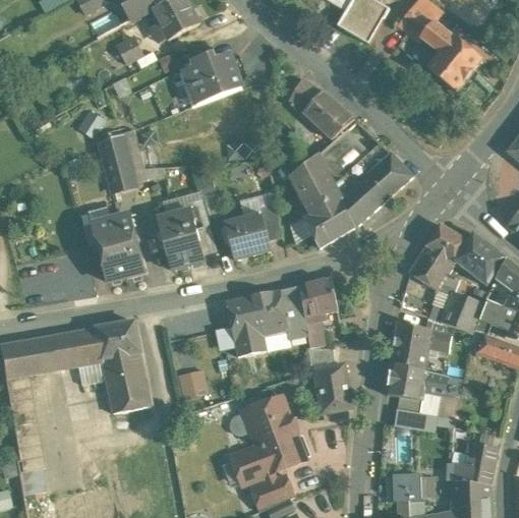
[(37,0),(41,9),(60,0),(37,0)]
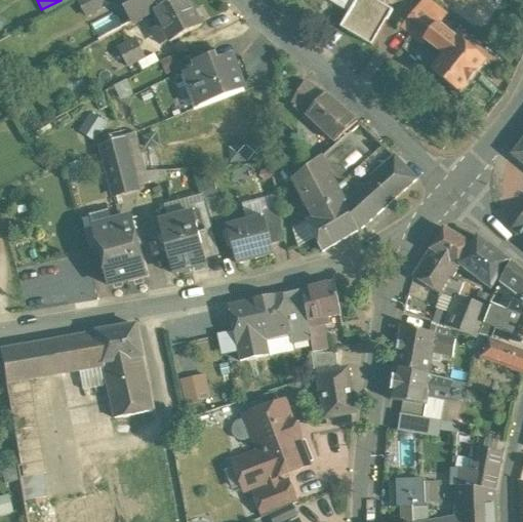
[(78,0),(85,13),(110,0),(78,0)]
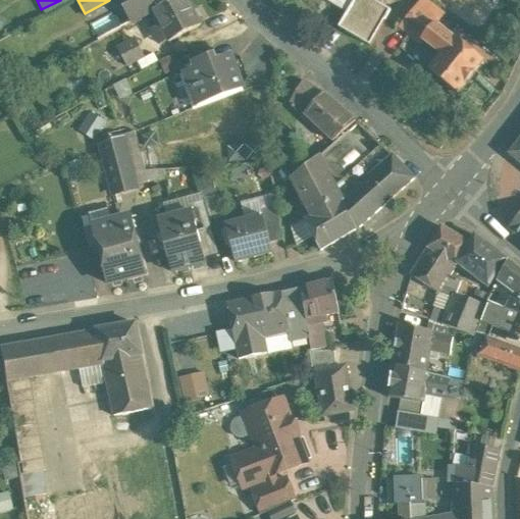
[(109,0),(113,7),(122,23),(152,8),(166,0),(109,0)]
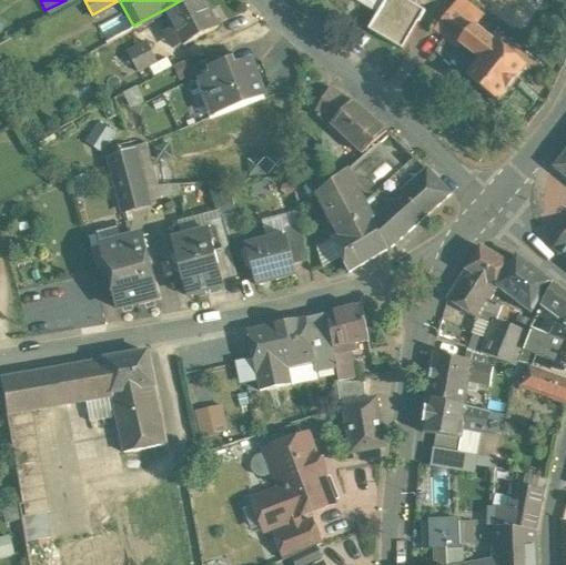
[(181,0),(165,9),(173,22),(171,23),(182,42),(216,24),(203,0),(181,0)]
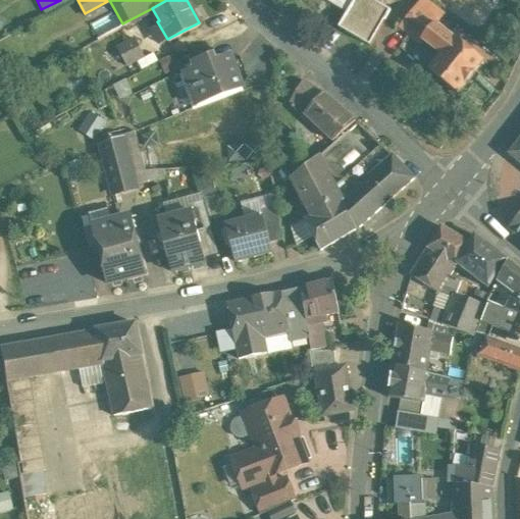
[(327,0),(346,10),(336,24),(368,43),(388,8),(375,0),(327,0)]
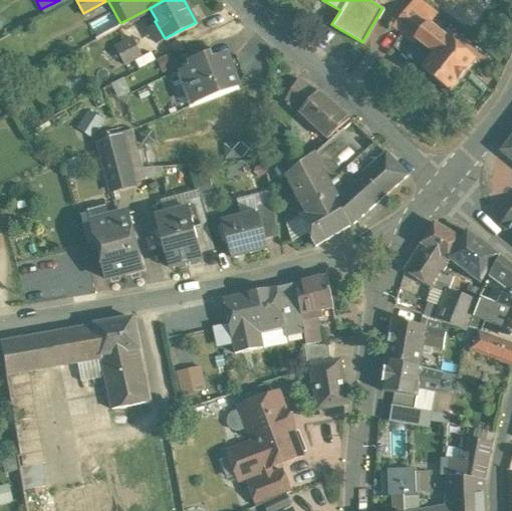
[(411,0),(392,24),(413,41),(416,37),(415,36),(428,20),(428,21),(436,12),(421,0),(411,0)]
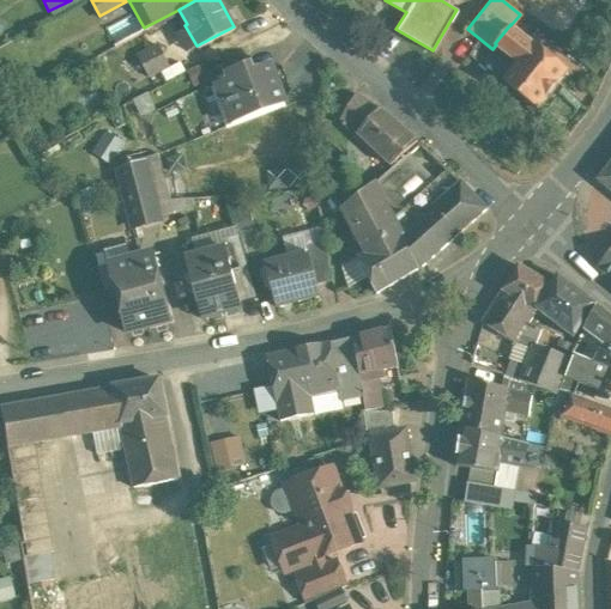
[(133,8),(103,24),(114,44),(144,28),(133,8)]
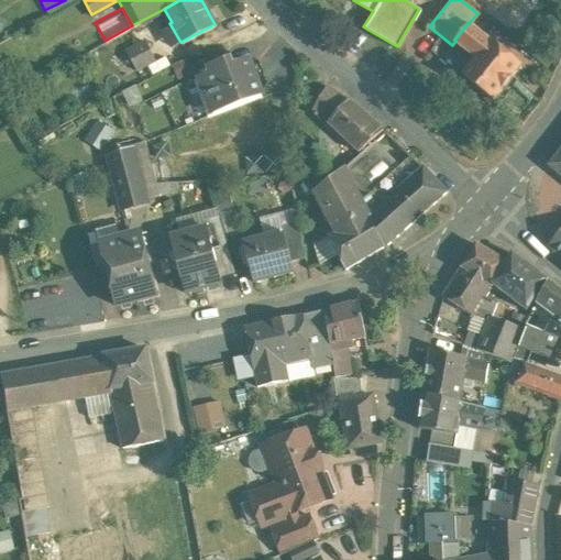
[(469,23),(469,22),(454,40),(455,41),(475,56),(461,74),(492,98),(519,64),(469,23)]
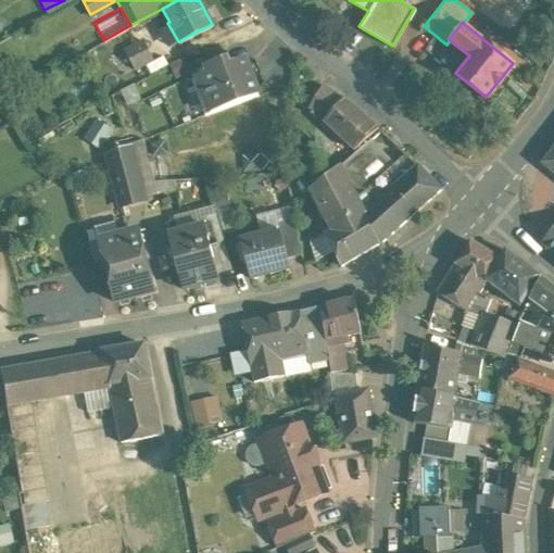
[(142,38),(123,49),(133,66),(152,57),(142,38)]
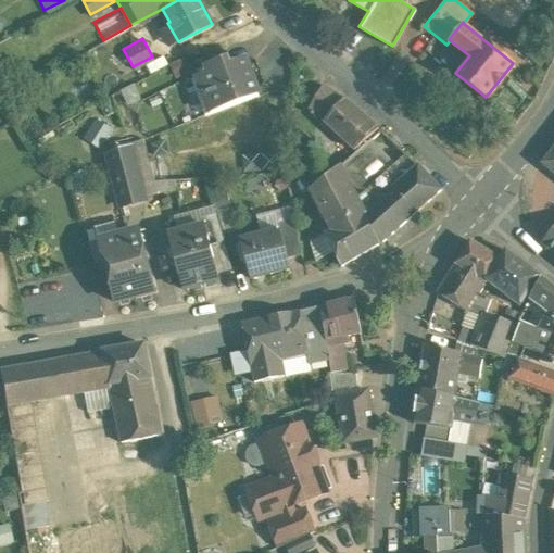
[(172,73),(188,67),(185,55),(168,60),(172,73)]
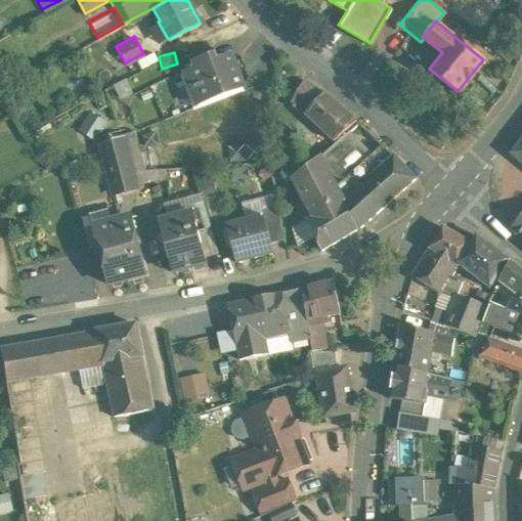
[(212,53),(193,59),(196,66),(178,72),(191,106),(243,87),(229,53),(214,58),(212,53)]
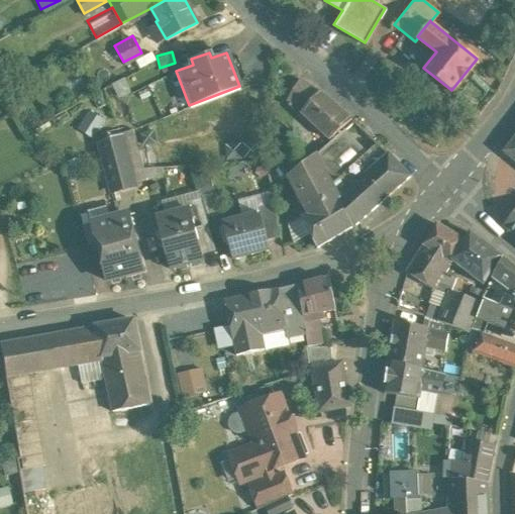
[(106,82),(112,95),(127,88),(121,75),(106,82)]
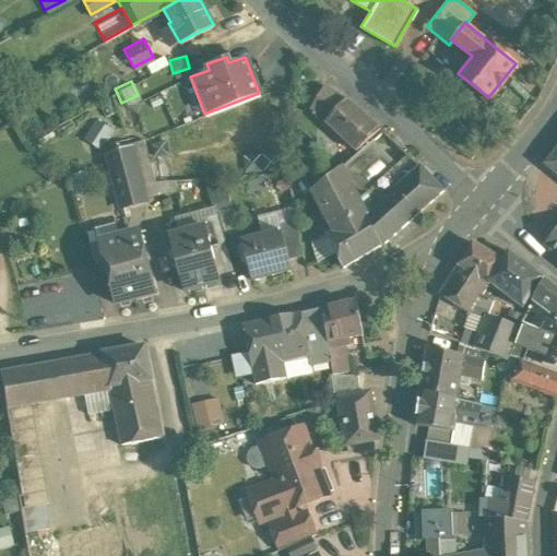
[(345,96),(322,83),(308,107),(311,109),(310,111),(312,113),(313,111),(324,118),(345,96)]
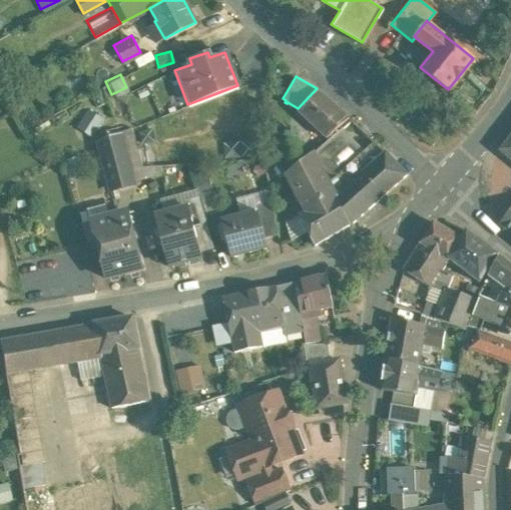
[(332,100),(317,88),(298,108),(297,109),(325,136),(348,116),(332,100)]
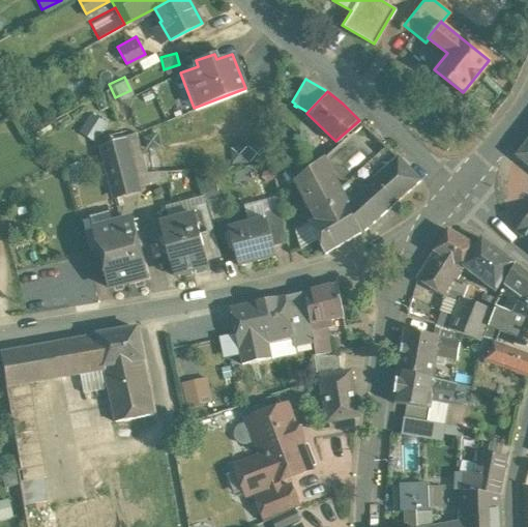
[(85,112),(81,129),(91,132),(95,114),(85,112)]
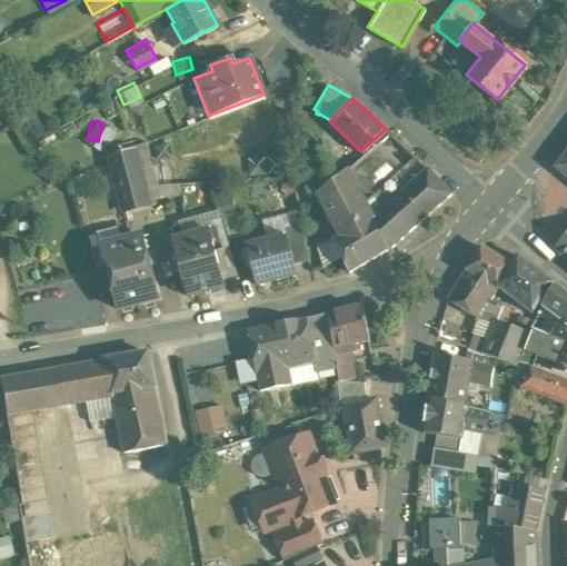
[(378,140),(347,167),(365,200),(374,191),(403,165),(378,140)]
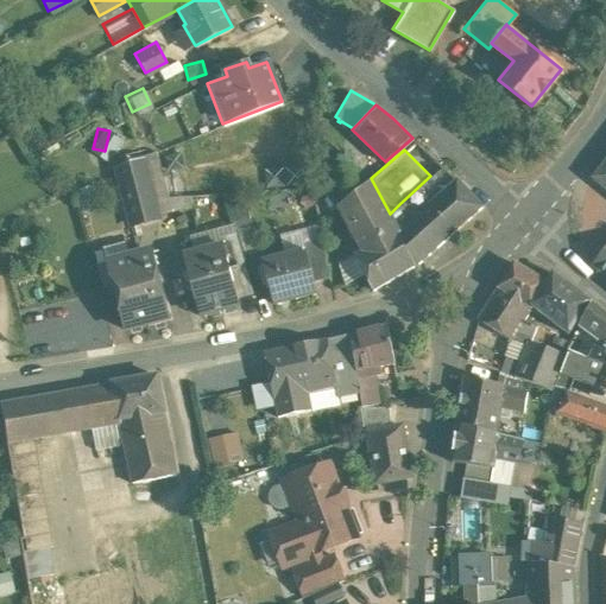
[(141,154),(114,164),(130,223),(157,215),(141,154)]
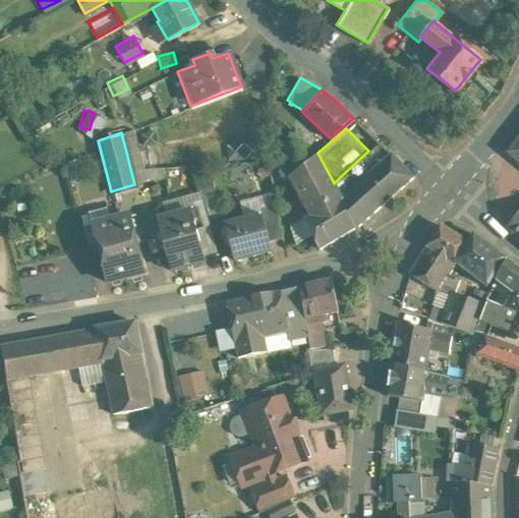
[(518,134),(507,151),(518,160),(518,134)]
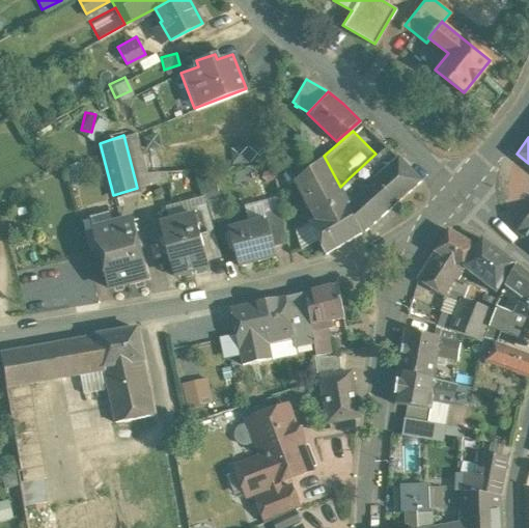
[(376,154),(349,178),(340,187),(347,201),(346,202),(361,230),(362,231),(420,179),(398,157),(397,157),(386,145),(376,154)]
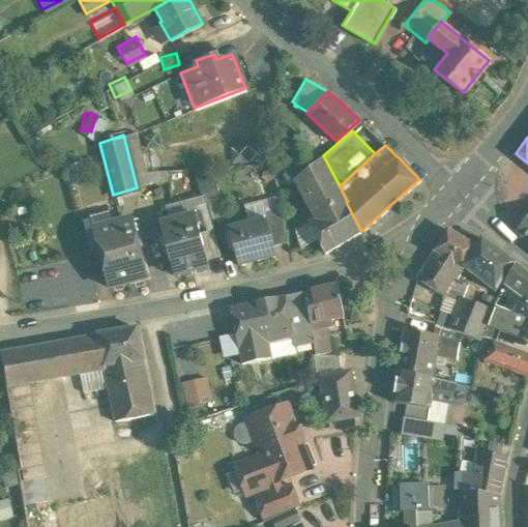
[(296,177),(294,179),(315,217),(308,222),(316,237),(323,252),(360,230),(346,202),(347,201),(340,186),(323,155),(296,177)]
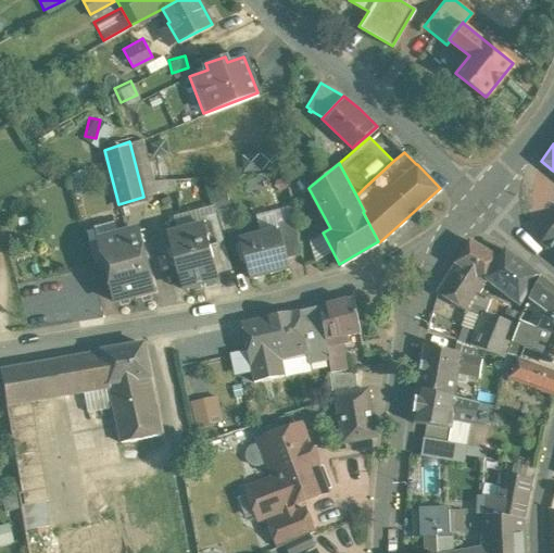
[(302,175),(289,186),(291,201),(309,188),(311,186),(302,175)]
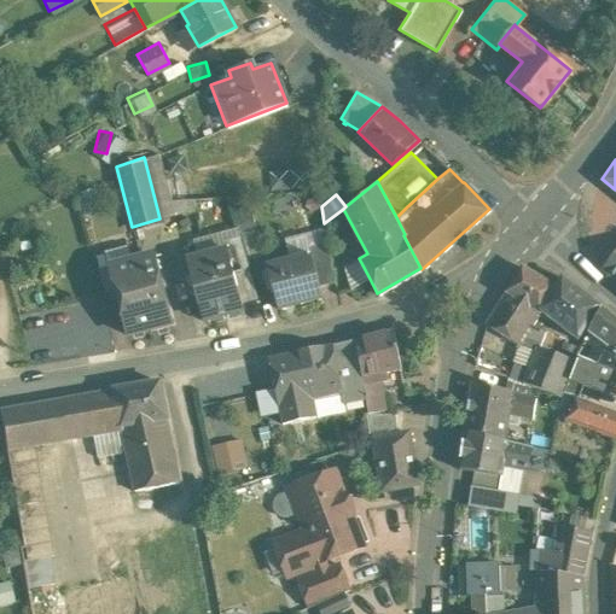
[(239,235),(224,240),(225,247),(226,247),(233,273),(249,269),(239,235)]
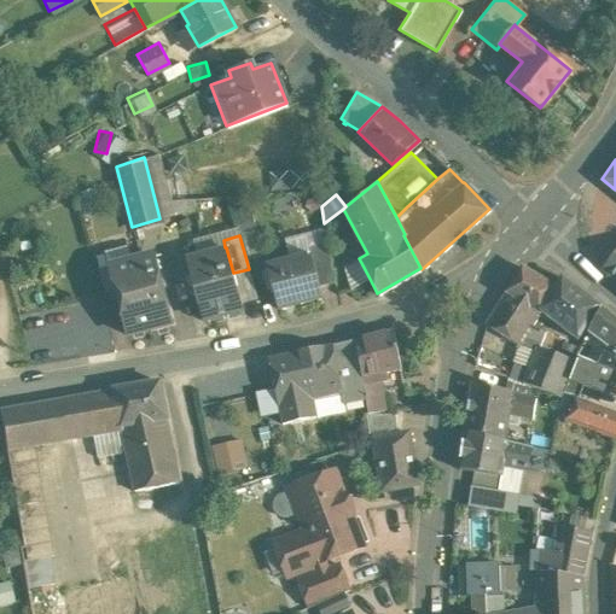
[(225,247),(185,258),(201,319),(242,307),(233,273),(226,247),(225,247)]
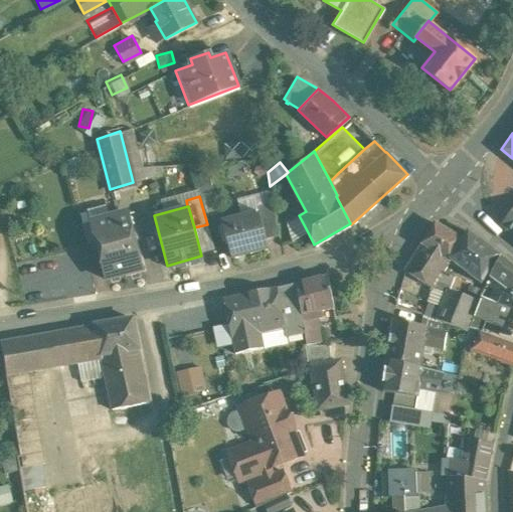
[(512,206),(500,223),(512,233),(512,206)]
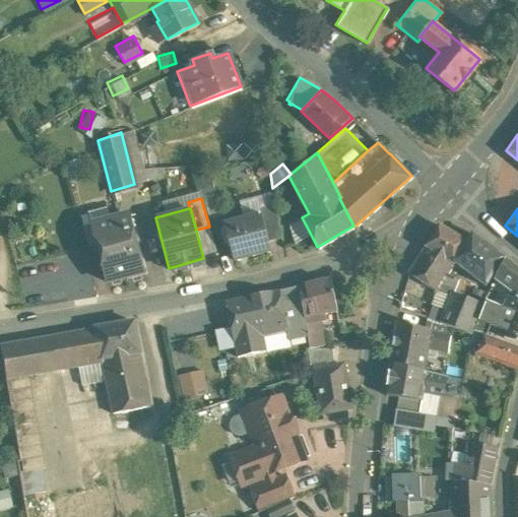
[(276,209),(261,213),(267,238),(280,235),(276,209)]
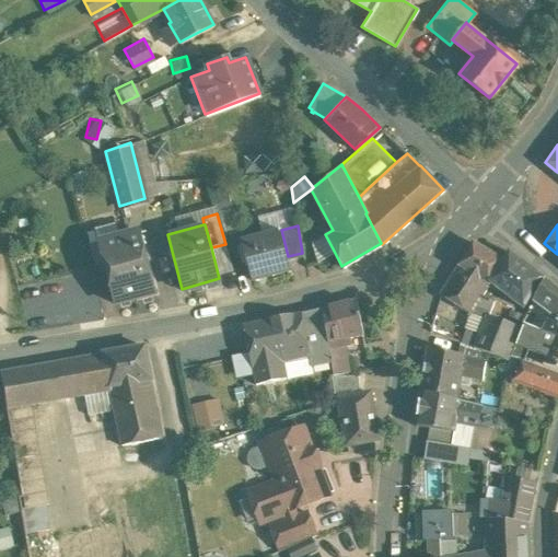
[(140,230),(118,236),(118,234),(96,240),(113,301),(135,296),(135,298),(155,292),(140,230)]
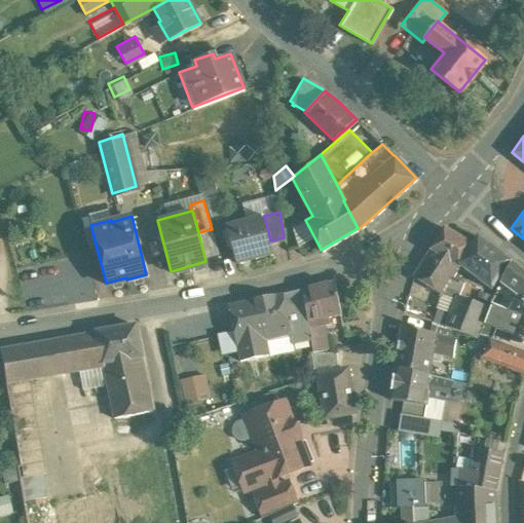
[(264,216),(226,225),(235,261),(273,252),(270,240),(264,216)]
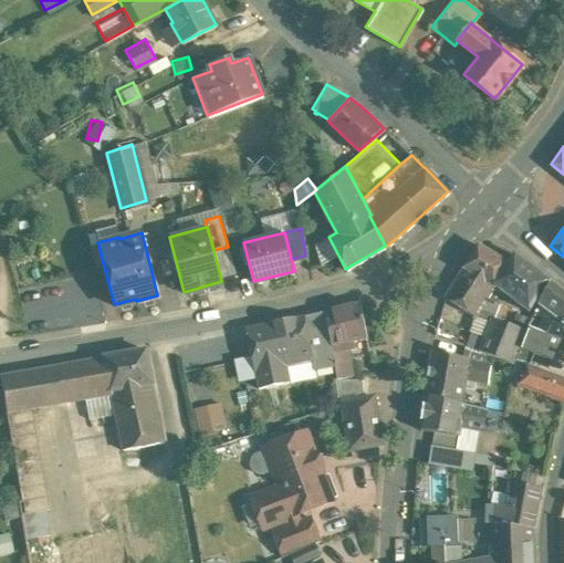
[(337,253),(329,237),(312,246),(321,262),(337,253)]
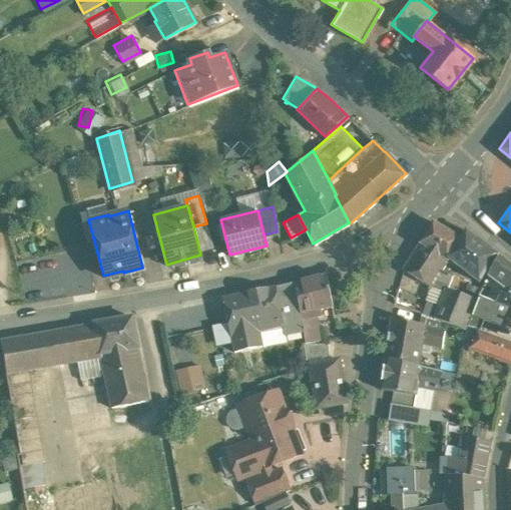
[(432,220),(402,268),(430,286),(444,291),(444,290),(451,273),(440,269),(448,257),(460,237),(459,236),(432,220)]
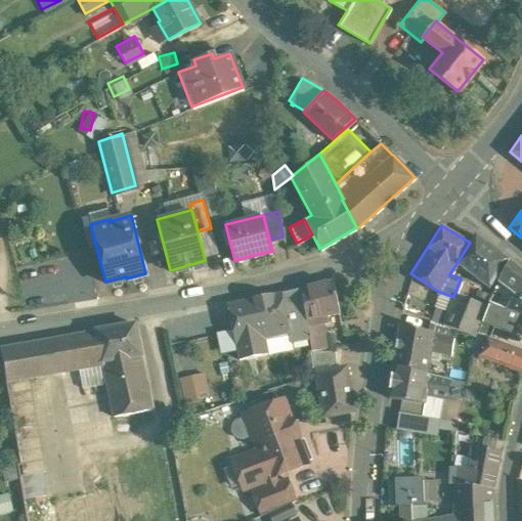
[(507,258),(475,233),(469,242),(470,243),(458,262),(488,286),(507,258)]
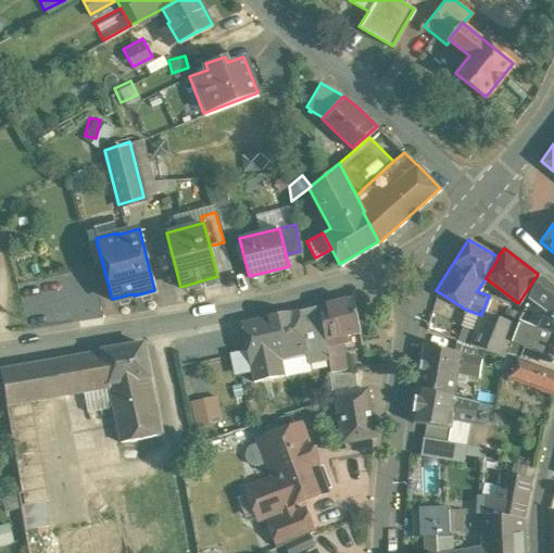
[(553,286),(540,276),(528,298),(546,312),(538,327),(549,331),(553,332),(553,286)]
